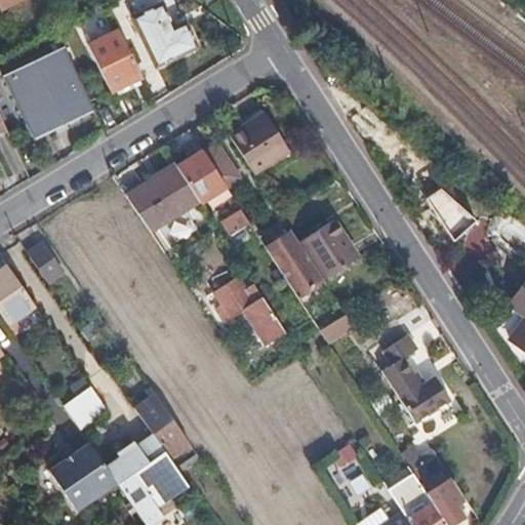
[(21,0),(0,0),(0,5),(2,9),(21,0)]
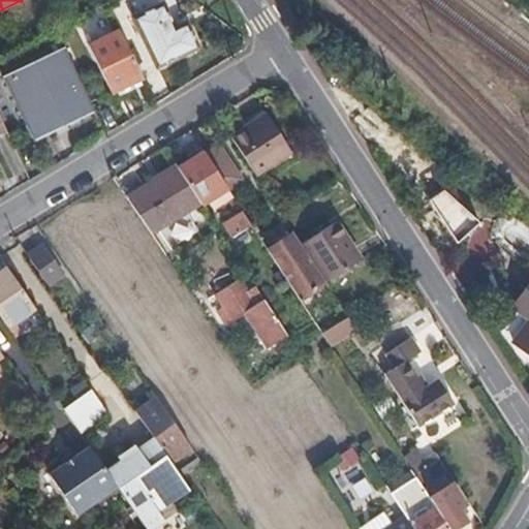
[(136,0),(128,4),(158,67),(198,48),(187,23),(176,28),(161,0),(136,0)]
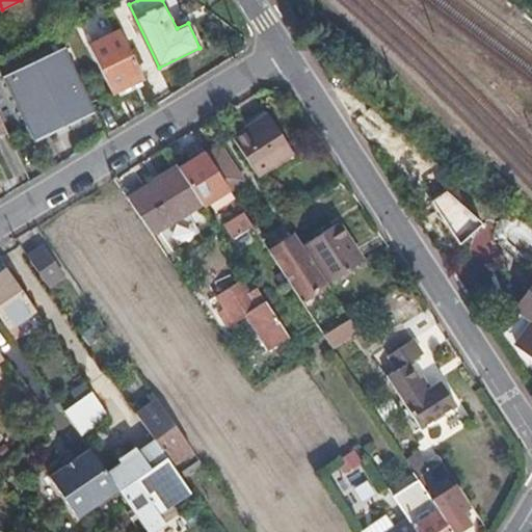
[(121,30),(89,46),(112,94),(143,78),(121,30)]
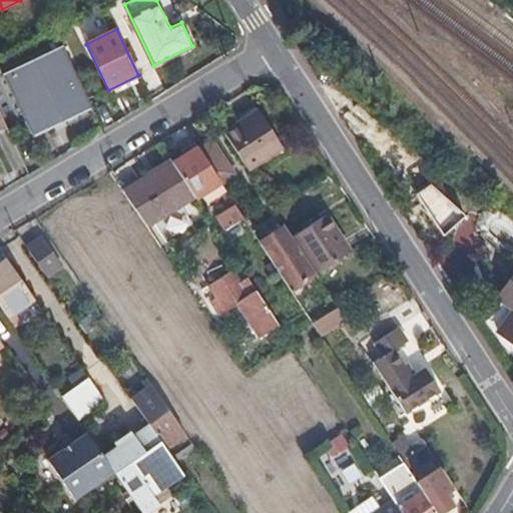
[(93,108),(63,45),(3,74),(33,136),(93,108)]
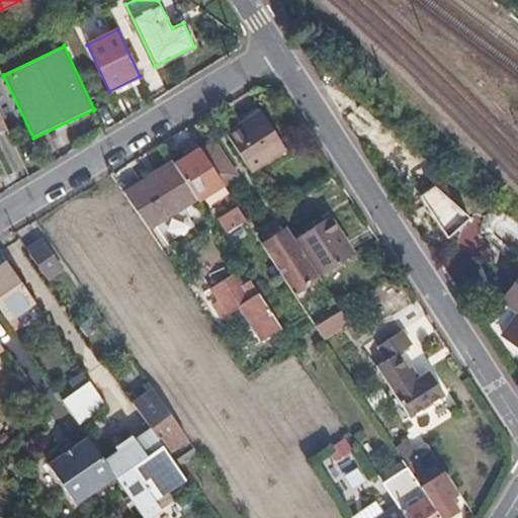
[(286,149),(262,111),(227,134),(251,171),(286,149)]
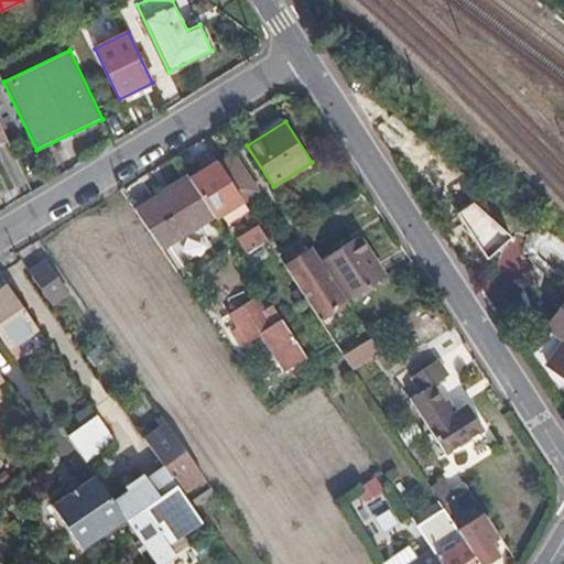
[(234,154),(219,164),(242,201),(249,210),(250,212),(266,203),(234,154)]
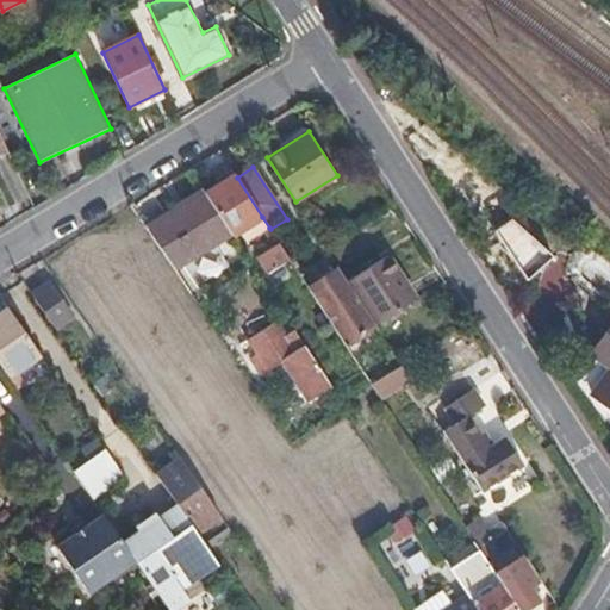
[(236,175),(205,193),(232,234),(234,236),(241,231),(262,217),(237,178),(236,175)]
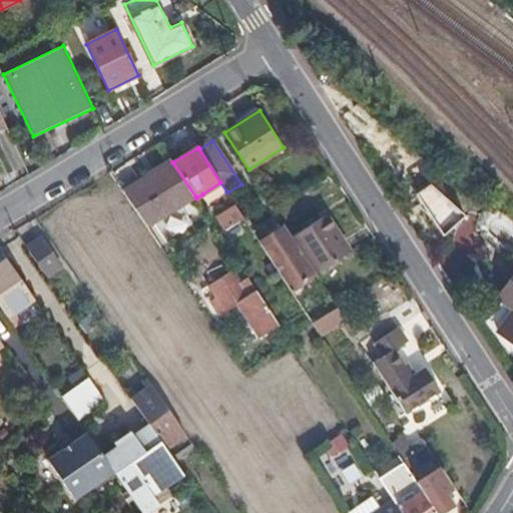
[(172,162),(123,192),(146,226),(195,196),(172,162)]
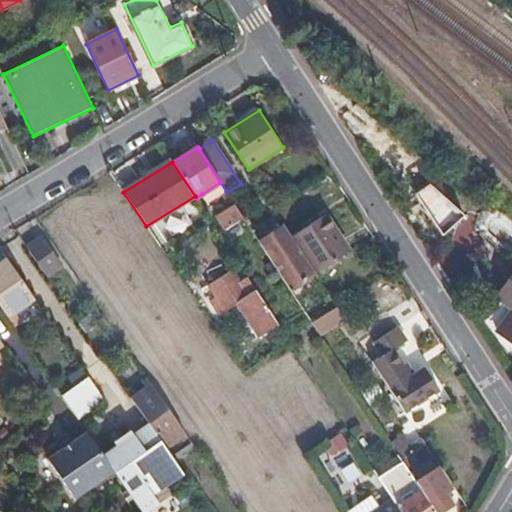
[(202,194),(207,203),(226,191),(220,182),(202,194)]
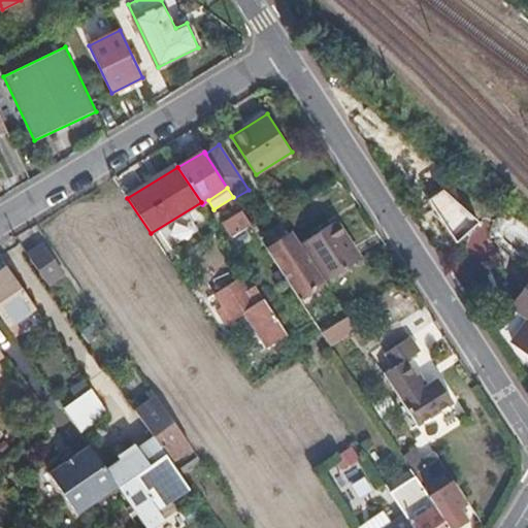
[(252,225),(242,210),(223,223),(232,237),(252,225)]
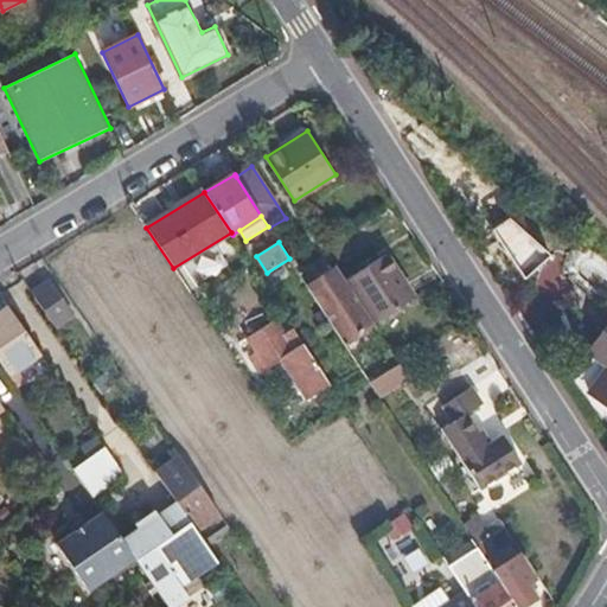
[(388,253),(345,280),(374,324),(416,298),(388,253)]
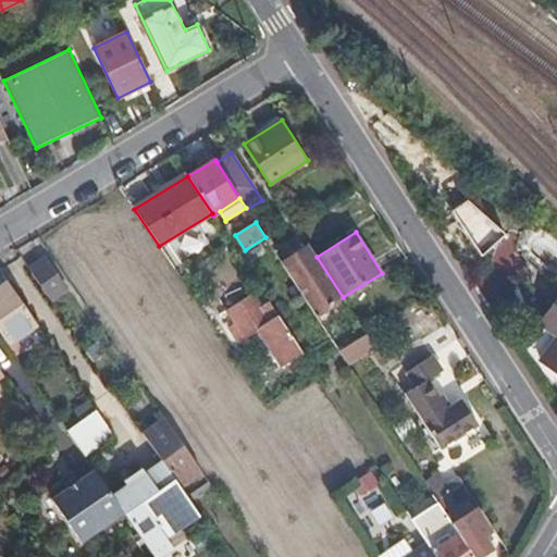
[(317,257),(288,273),(317,314),(344,298),(343,297),(317,257)]
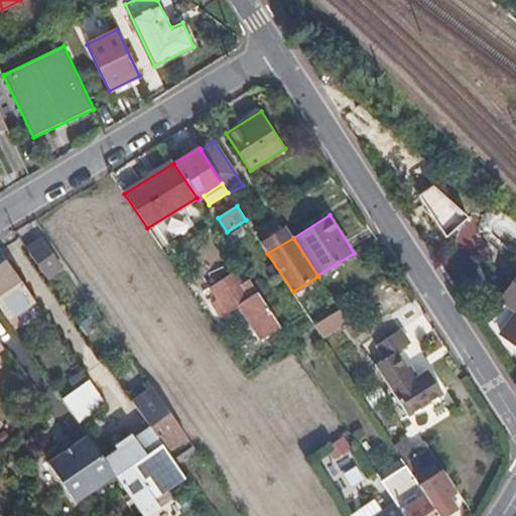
[(62,268),(42,239),(27,249),(47,278),(62,268)]
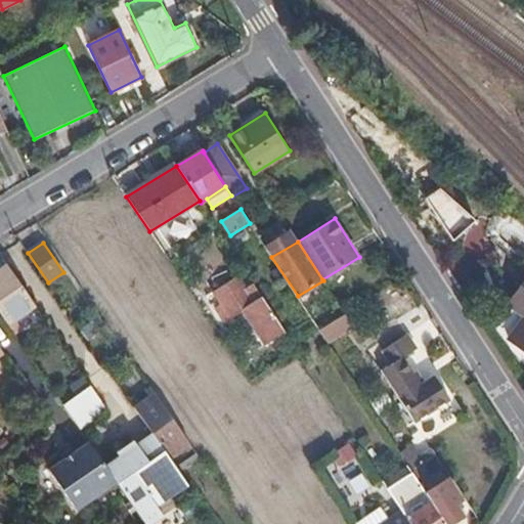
[(0,269),(0,310),(8,323),(35,306),(7,265),(0,269)]
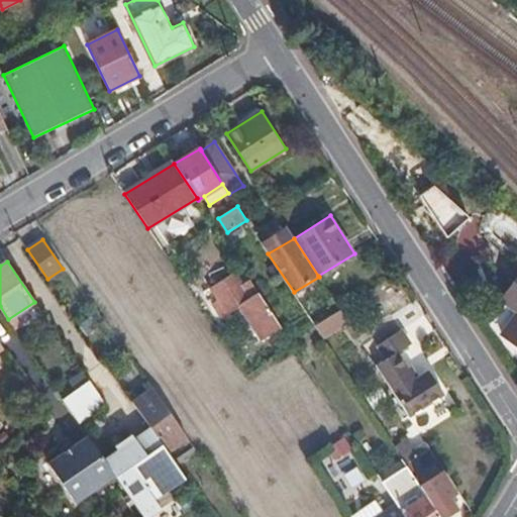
[(233,273),(210,288),(218,300),(213,304),(222,317),(239,306),(262,340),(281,328),(249,280),(241,285),(233,273)]
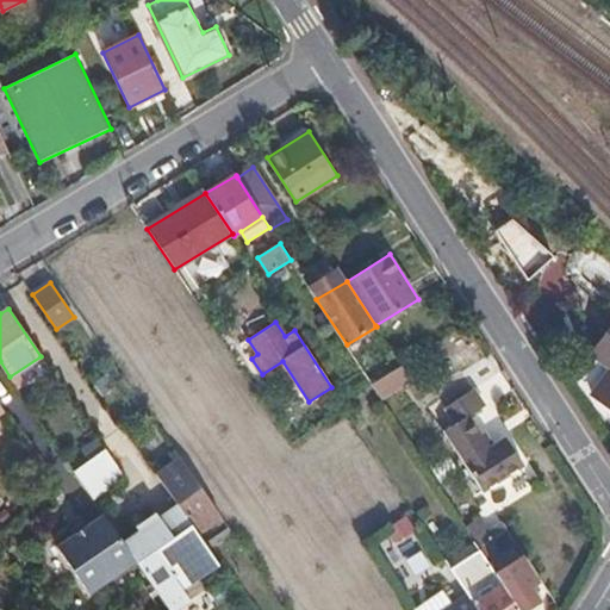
[(609,328),(592,354),(609,366),(609,371),(592,394),(609,406),(609,328)]
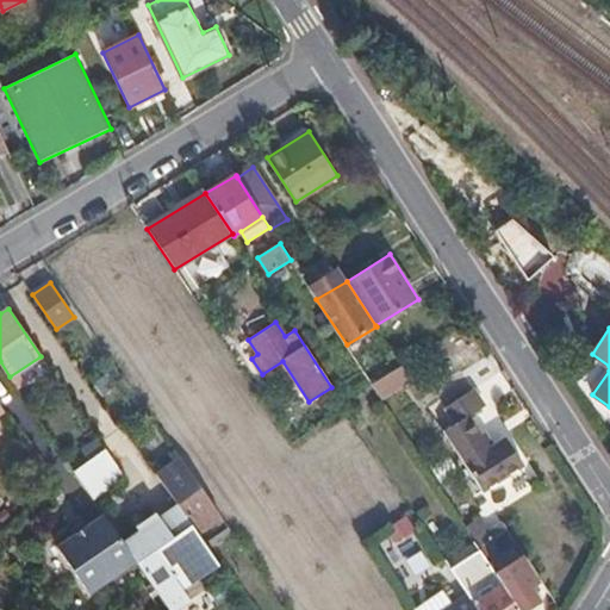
[(411,380),(402,366),(372,384),(381,399),(411,380)]
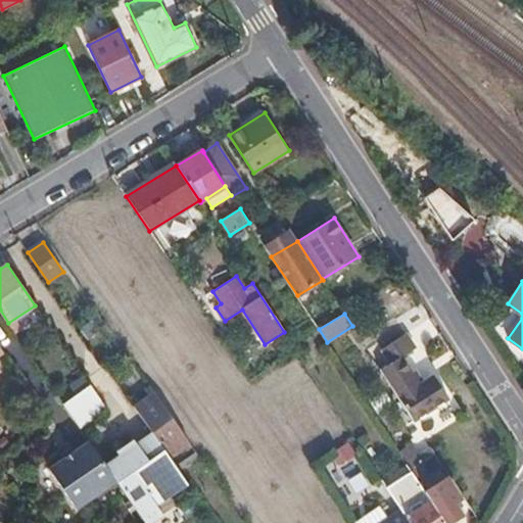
[(100,332),(92,321),(81,329),(88,340),(100,332)]
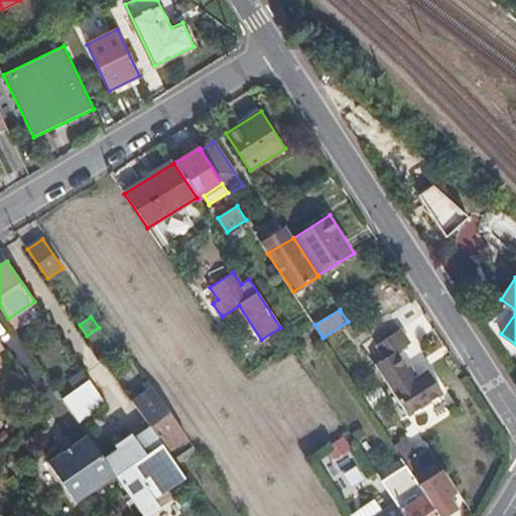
[(376,364),(408,416),(443,393),(428,370),(419,376),(414,379),(406,367),(397,352),(411,344),(402,329),(377,344),(386,358),(376,364)]
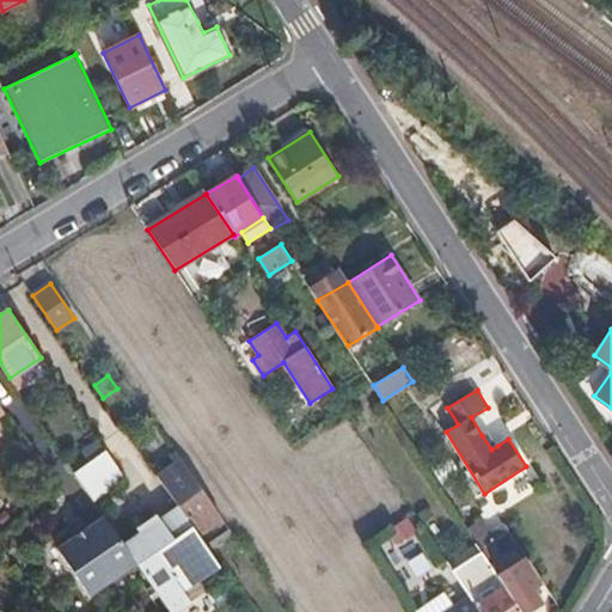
[(488,432),(482,435),(491,450),(497,446),(488,432)]
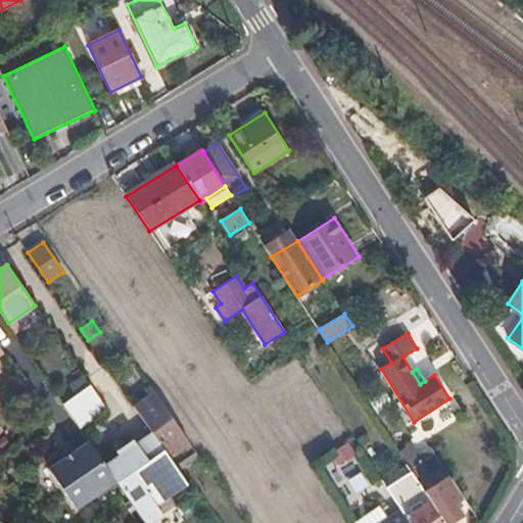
[(90,384),(84,376),(69,386),(76,395),(90,384)]
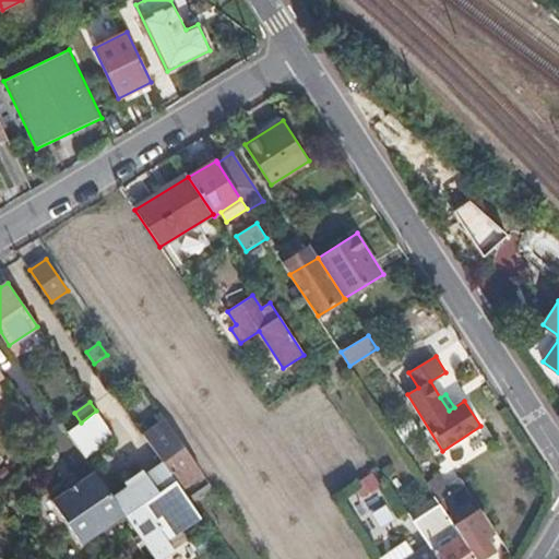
[(81,423),(69,431),(85,456),(115,435),(96,411),(81,423)]
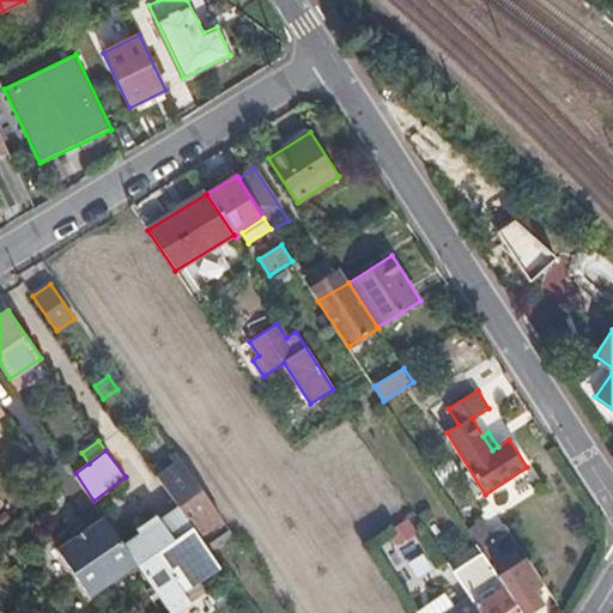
[(223,520),(181,460),(157,475),(181,509),(199,535),(223,520)]
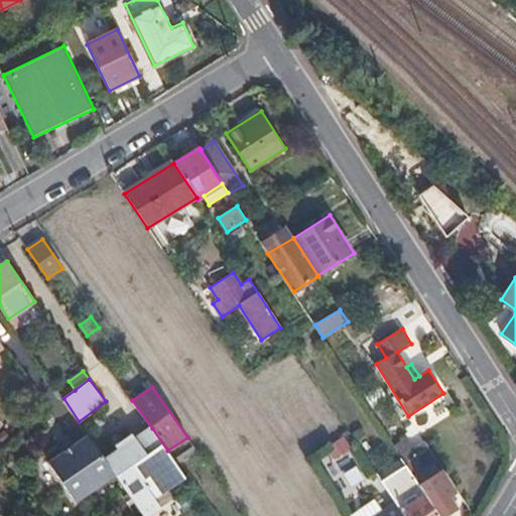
[(119,450),(105,460),(115,474),(144,515),(149,515),(161,508),(152,495),(166,486),(183,474),(177,465),(173,460),(167,450),(152,428),(136,438),(132,432),(115,444),(119,450)]
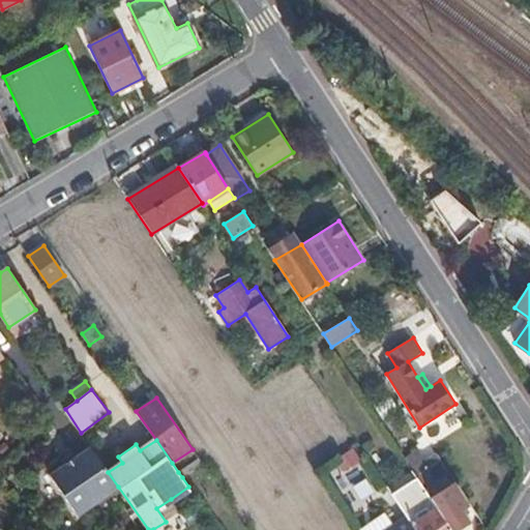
[(50,475),(78,514),(118,487),(108,472),(90,447),(50,475)]
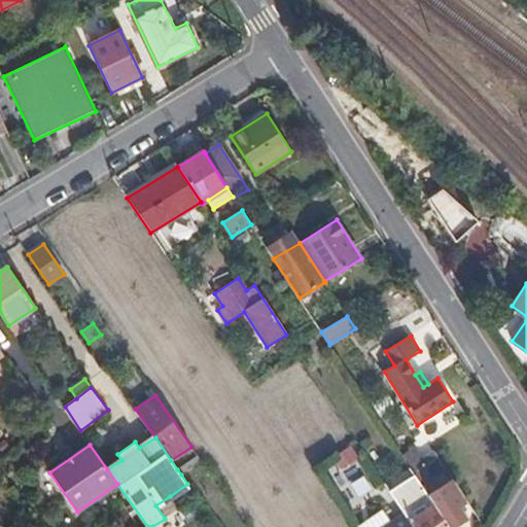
[(415,447),(401,456),(414,475),(438,457),(433,450),(422,458),(415,447)]
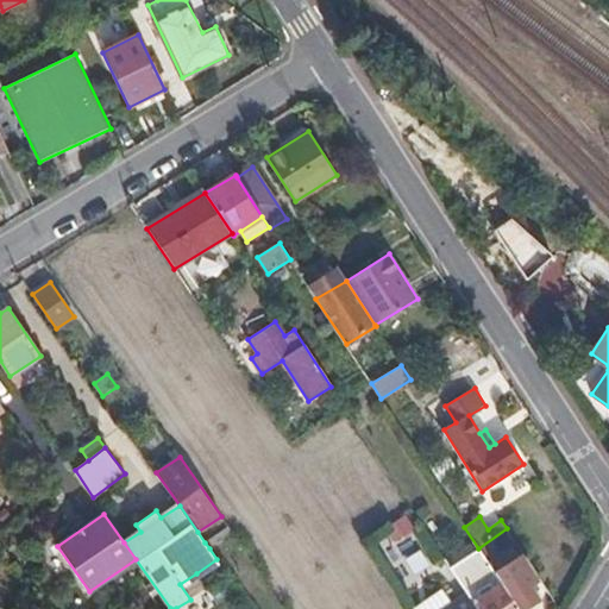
[(412,529),(405,519),(390,528),(397,539),(412,529)]
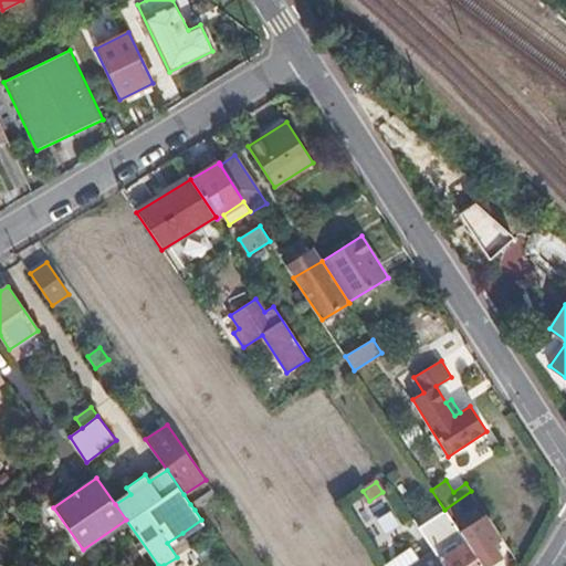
[(217,495),(212,490),(190,504),(195,510),(217,495)]
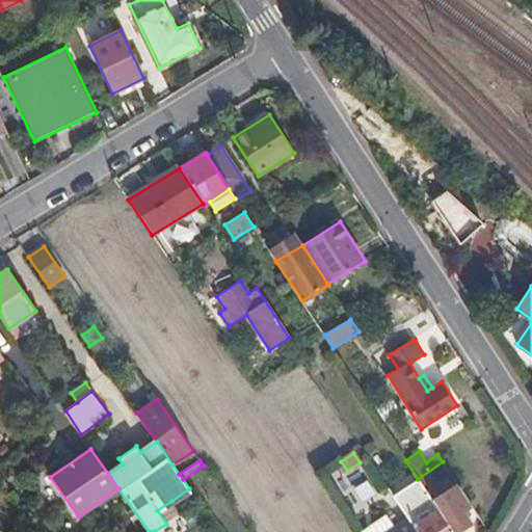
[(420,482),(394,498),(409,521),(416,531),(451,531),(436,508),(426,491),(420,482)]
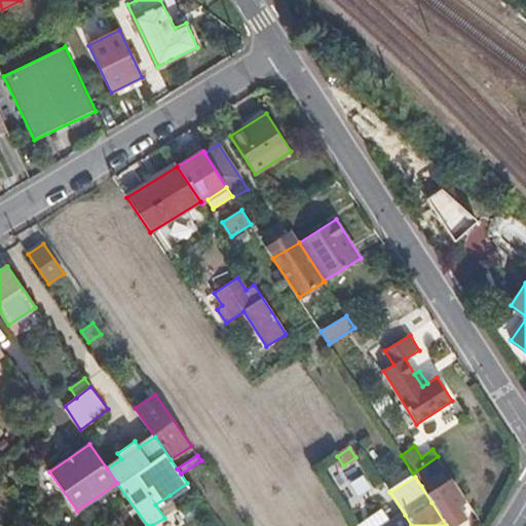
[(431,502),(446,525),(451,525),(463,518),(456,505),(463,502),(448,480),(433,490),(428,482),(421,486),(431,502)]
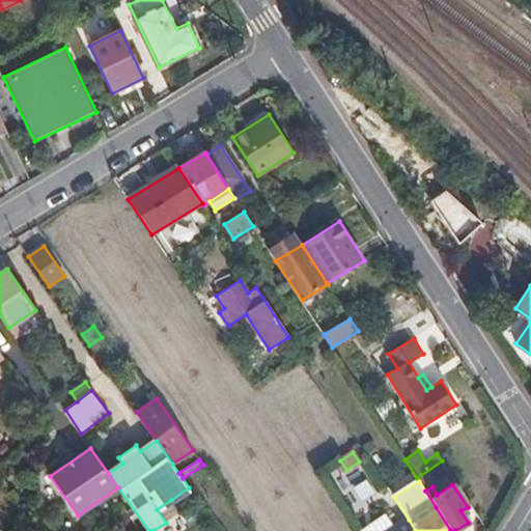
[(192,492),(189,487),(171,500),(174,503),(192,492)]
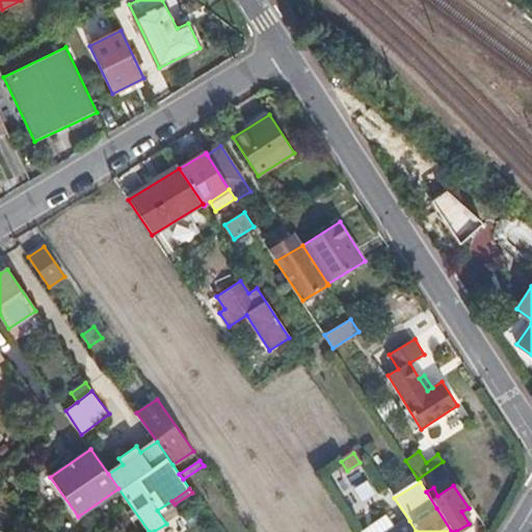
[(392,531),(416,531),(409,521),(392,531)]
